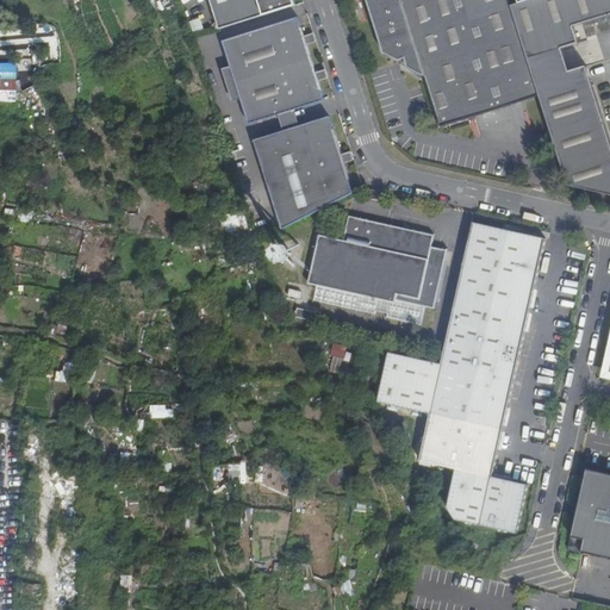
[(210,0),(221,30),(297,6),(294,0),(210,0)]
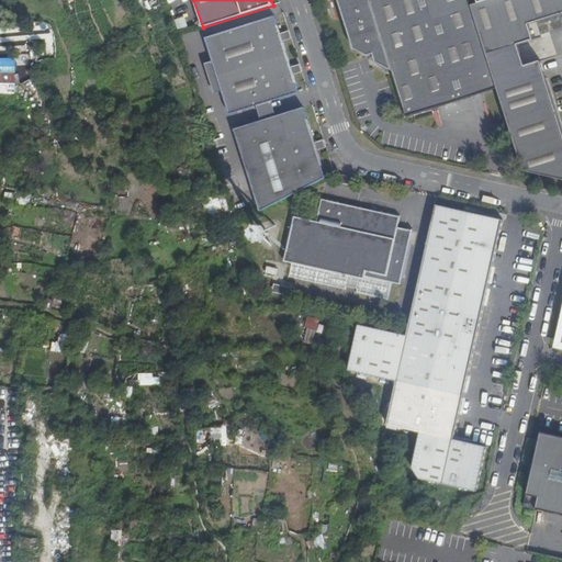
[(469,0),(338,0),(355,48),(371,56),(370,54),(374,54),(377,62),(393,70),(407,116),(433,109),(456,102),(497,89),(485,53),(471,6),(469,0)]
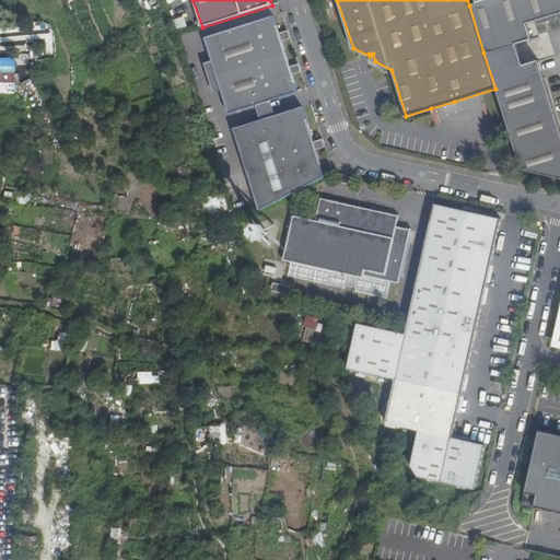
[(559,0),(488,0),(469,6),(483,53),(496,89),(512,141),(521,170),(559,175),(559,131),(538,59),(512,67),(505,47),(531,38),(526,23),(559,12),(559,0)]
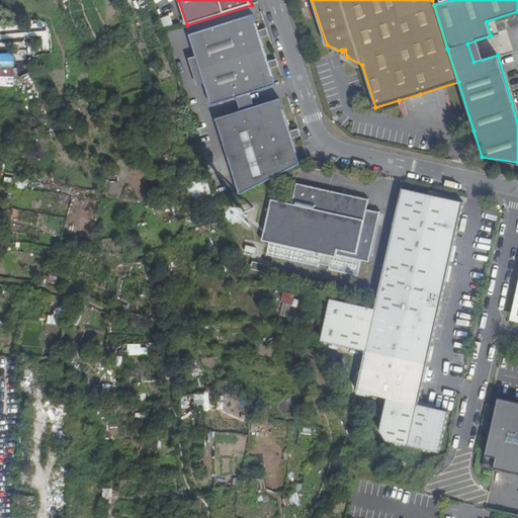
[(165,27),(174,24),(171,15),(162,17),(165,27)]
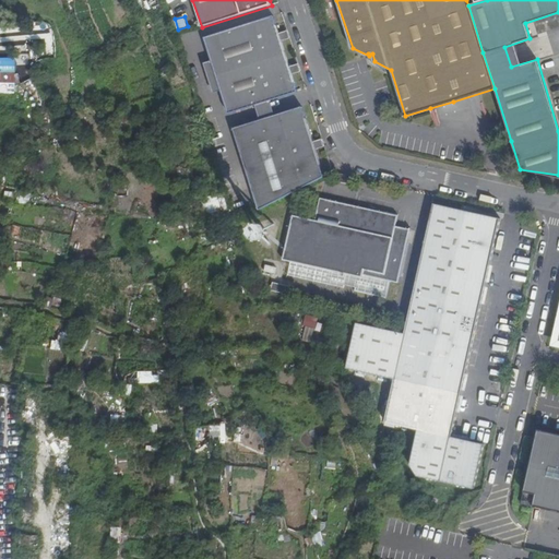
[(229,115),(256,106),(272,102),(298,93),(293,75),(290,68),(282,43),(280,34),(274,16),(204,38),(212,61),(222,92),(229,115)]
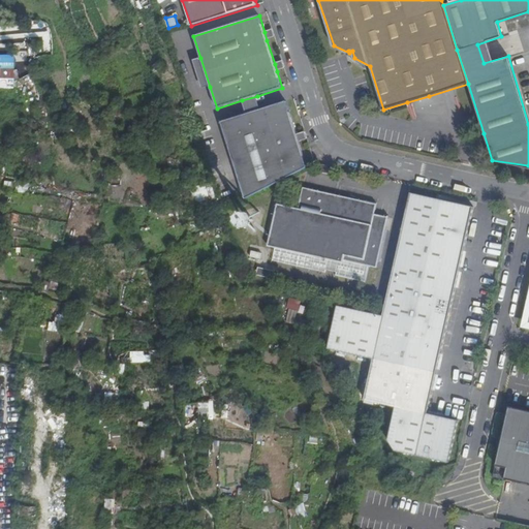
[(273,30),(265,32),(267,40),(275,37),(273,30)]
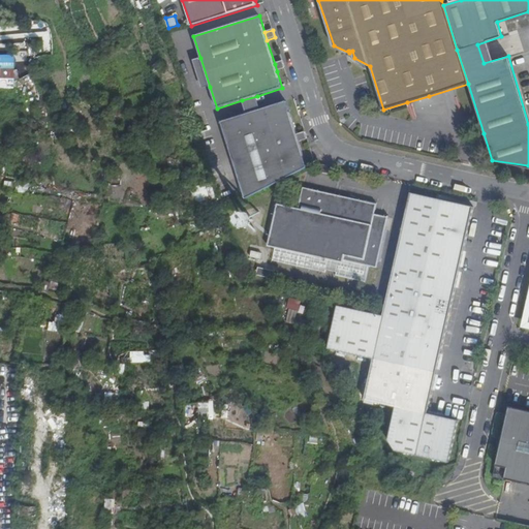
[(0,79),(14,80),(16,55),(0,54),(0,79)]
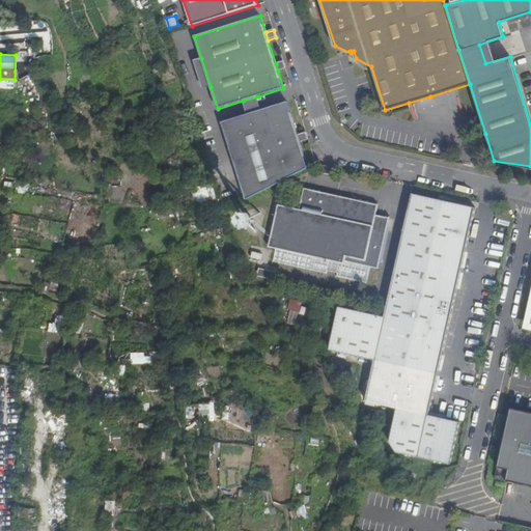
[(201,58),(194,60),(203,89),(211,87),(201,58)]
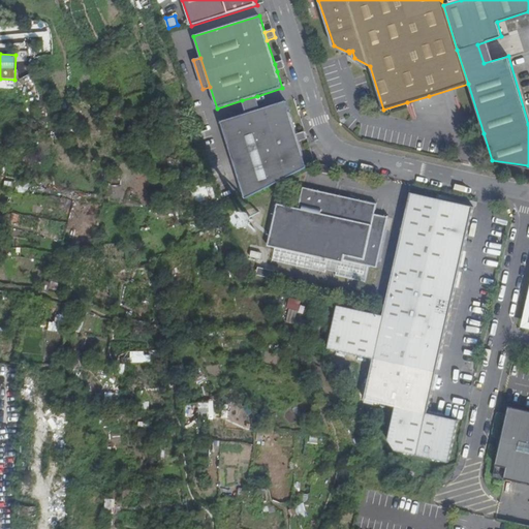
[(277,71),(284,68),(282,62),(275,64),(277,71)]
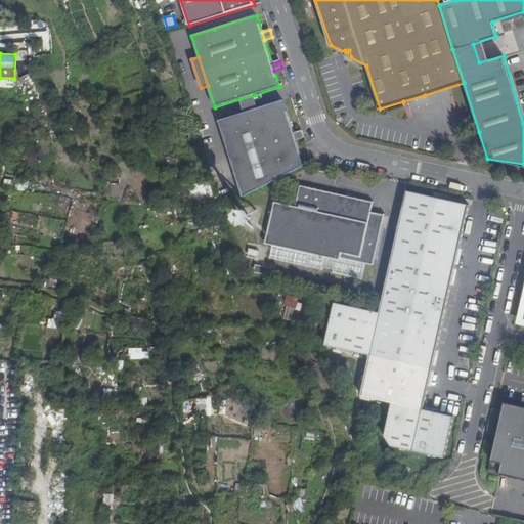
[(239,99),(244,111),(258,106),(255,95),(239,99)]
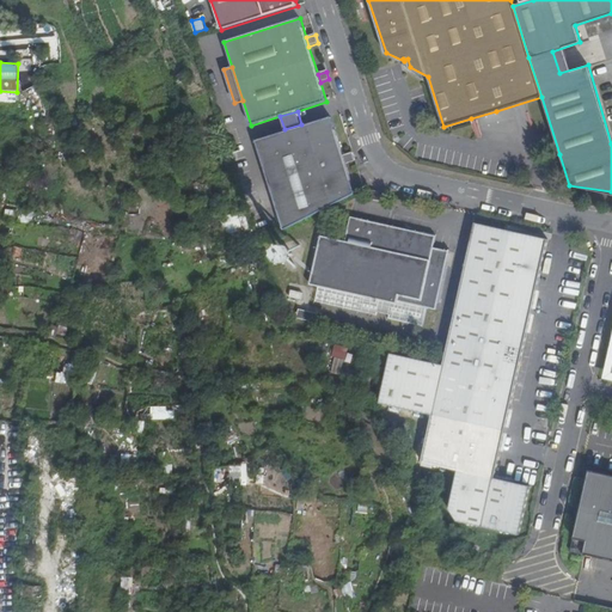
[(496,111),(471,118),(476,133),(500,126),(496,111)]
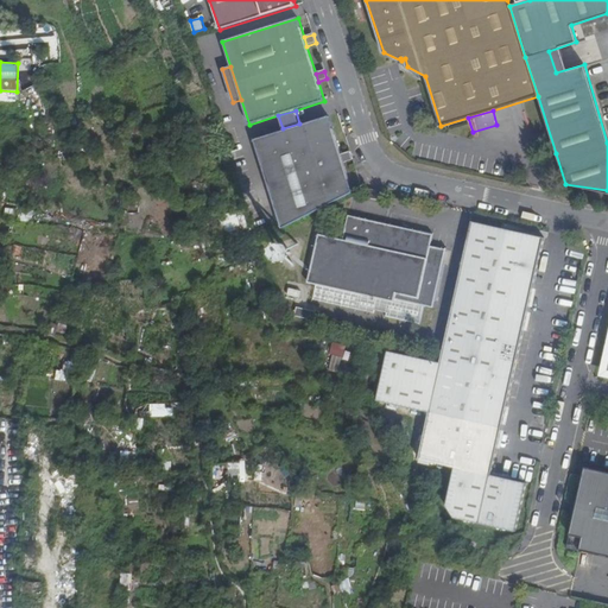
[(254,140),(282,229),(353,192),(343,164),(341,154),(329,116),(299,126),(283,131),(254,140)]
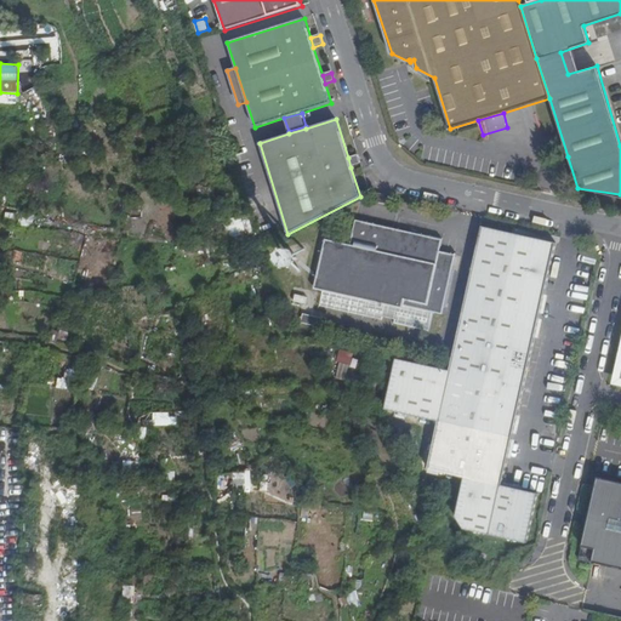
[(348,158),(351,167),(360,164),(358,155),(348,158)]
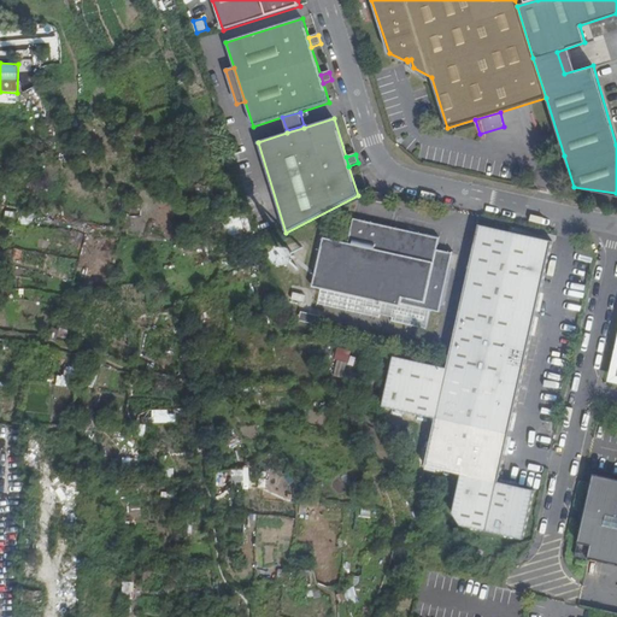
[(388,195),(376,193),(374,200),(387,203),(388,195)]
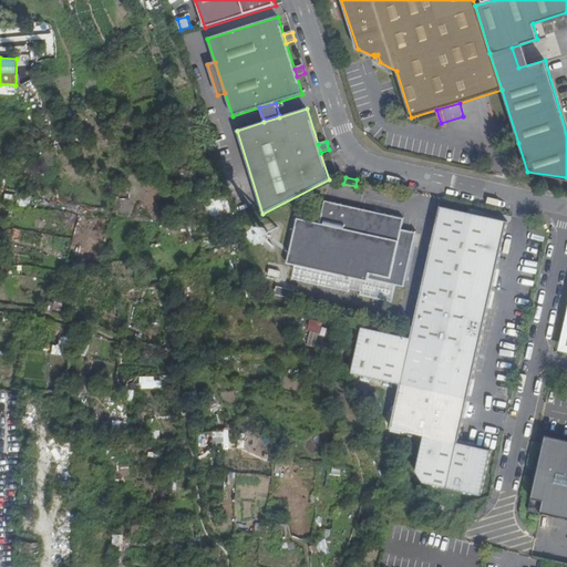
[(207,200),(210,217),(232,213),(228,196),(207,200)]
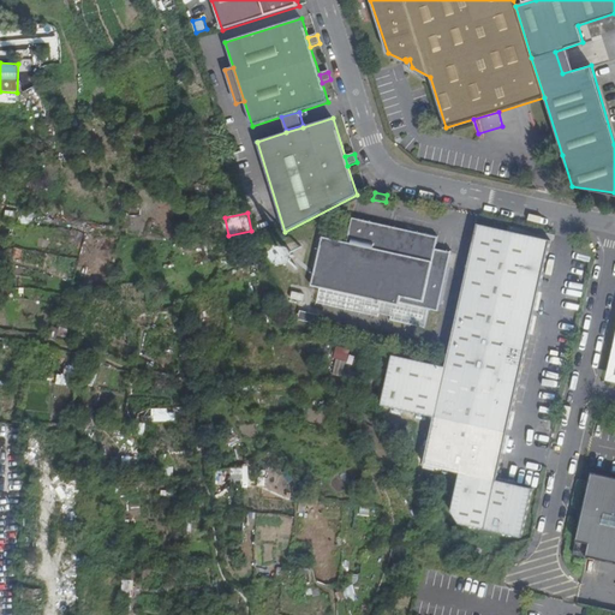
[(400,304),(437,312),(448,269),(443,269),(443,263),(439,256),(435,255),(439,238),(382,225),(381,228),(374,227),(374,224),(360,221),(360,224),(351,222),(346,243),(322,238),(312,281),(330,285),(329,291),(399,306),(400,304)]
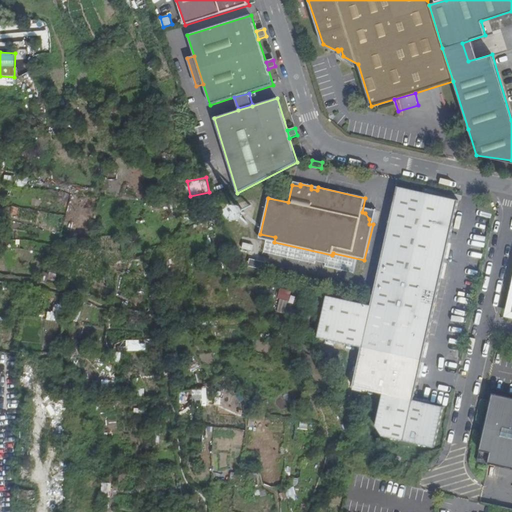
[(370,306),(326,296),(317,338),(360,348),(352,387),(382,394),(375,427),(381,437),(433,449),(443,408),(413,401),(459,201),(397,187),(370,306)]
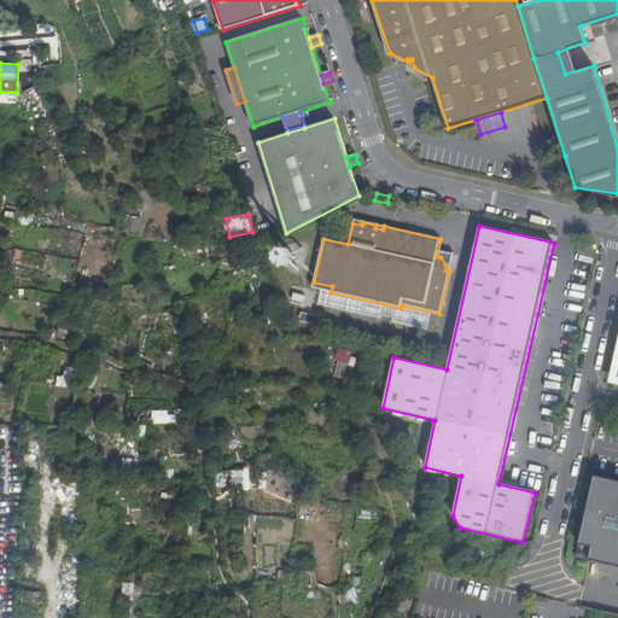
[(617,479),(599,476),(592,513),(594,513),(592,522),(589,522),(581,558),(617,565),(617,479)]
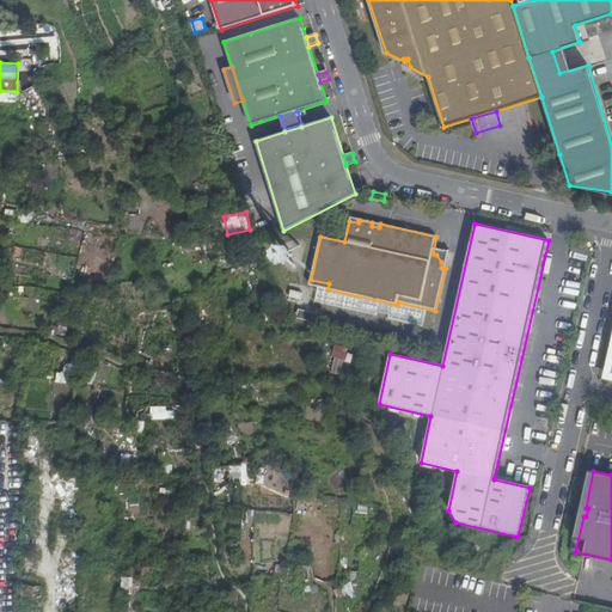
[(123,576),(122,588),(134,588),(134,577),(123,576)]
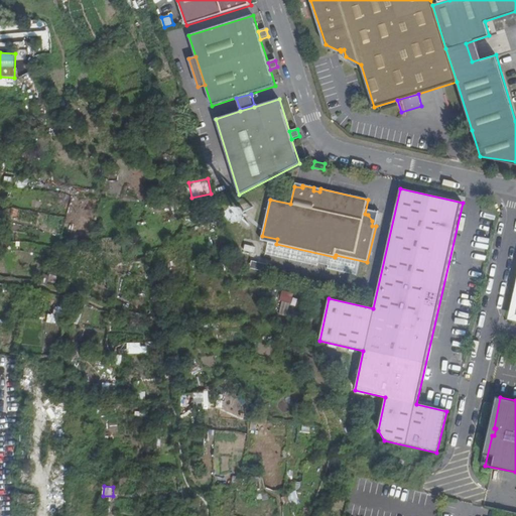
[(288,493),(291,505),(299,503),(296,491),(288,493)]
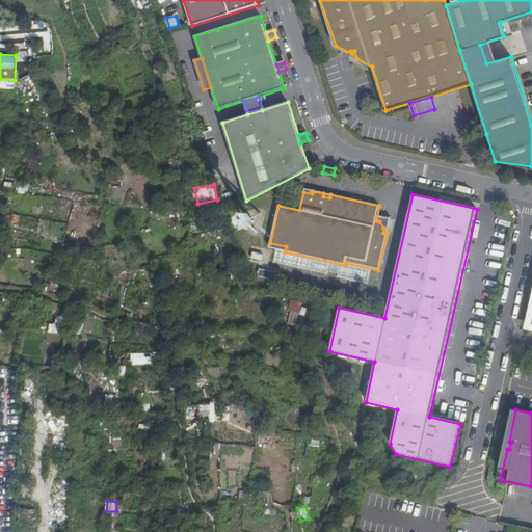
[(36,510),(20,509),(20,517),(36,517),(36,510)]
